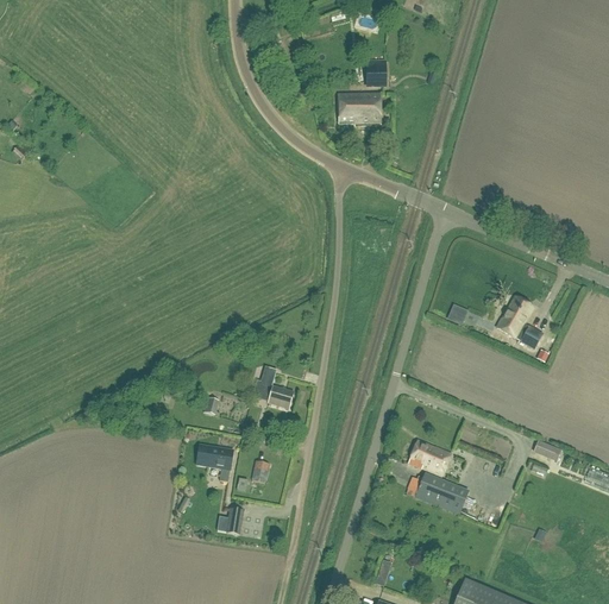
[(385,86),(384,57),(365,58),(366,86),(385,86)]
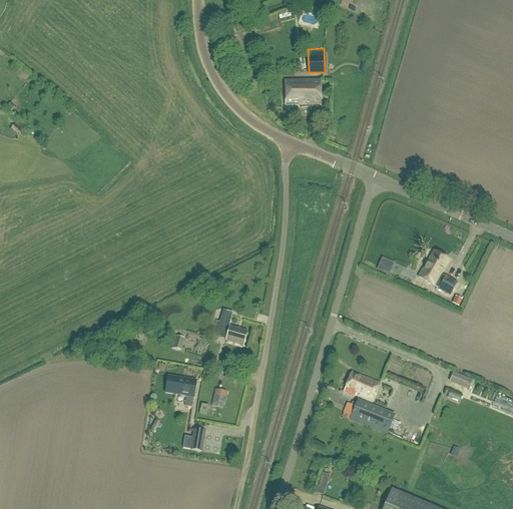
[(321,103),(321,77),(286,78),(286,102),(299,102),(299,103),(321,103)]
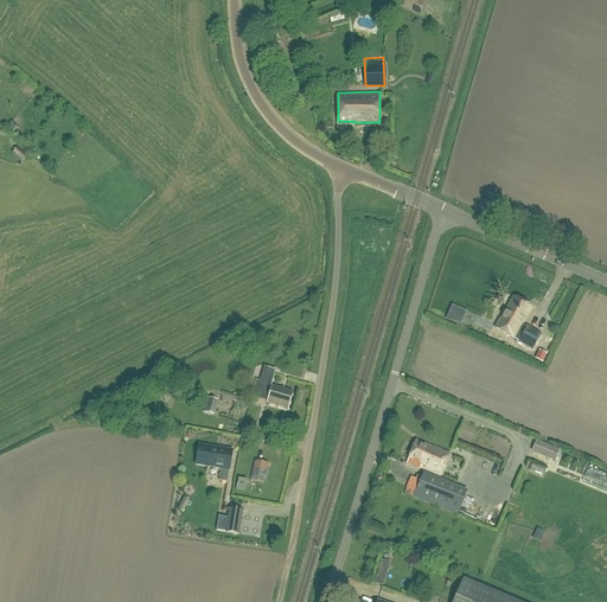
[(27,151),(19,142),(13,148),(21,157),(27,151)]
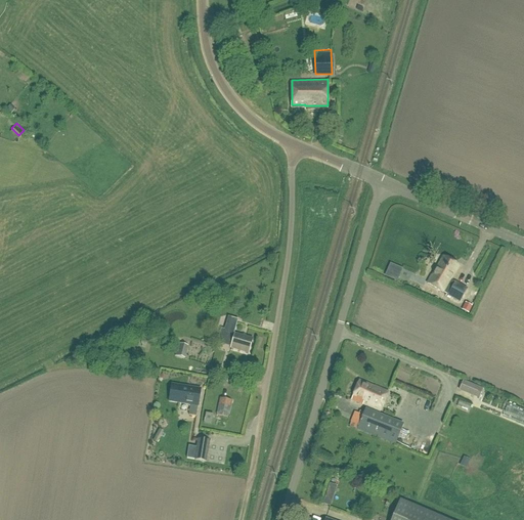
[(432,274),(431,274),(427,282),(444,291),(445,289),(448,291),(448,292),(461,299),(468,287),(454,279),(450,277),(457,263),(443,255),(432,274)]
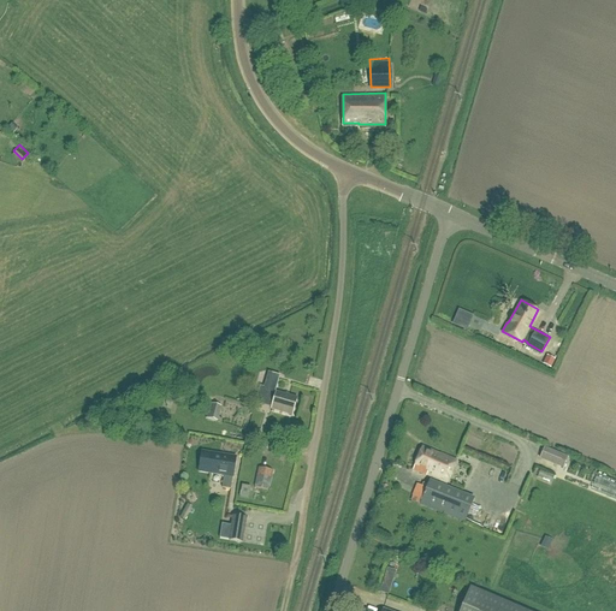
[(545,361),(552,365),(557,356),(550,351),(545,361)]
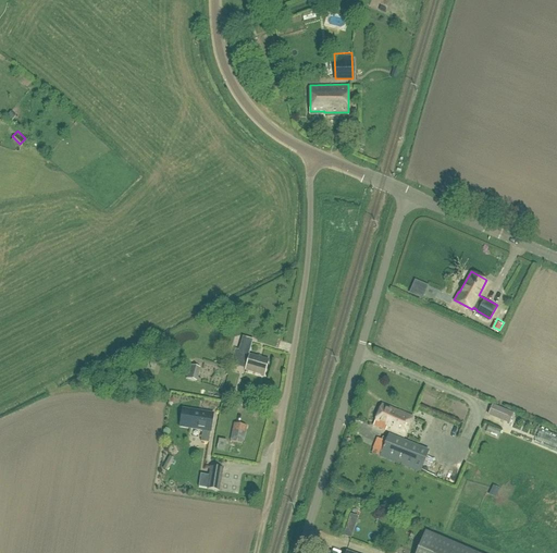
[(231,361),(246,366),(246,367),(265,373),(270,358),(251,352),(250,354),(248,353),(252,336),(243,334),(238,348),(235,347),(231,361)]
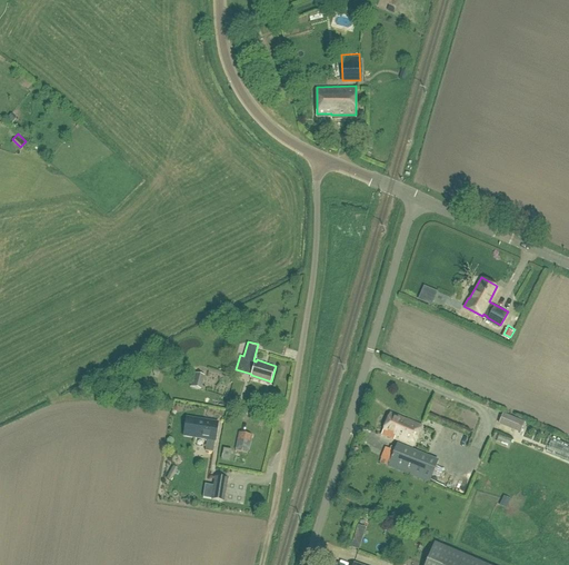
[(195,383),(205,384),(206,372),(196,370),(195,383)]
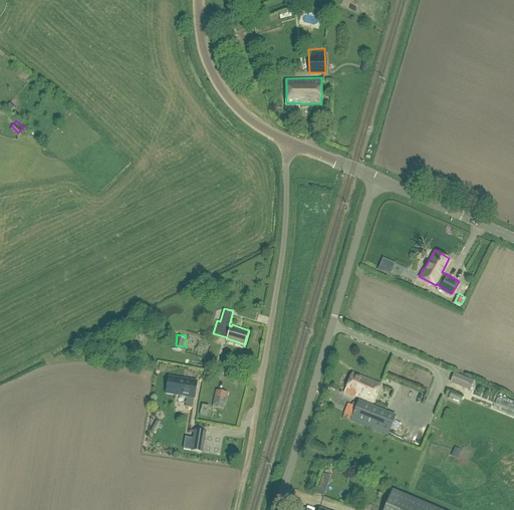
[(367,376),(352,370),(343,391),(355,396),(355,393),(372,400),(381,380),(368,374),(367,376)]
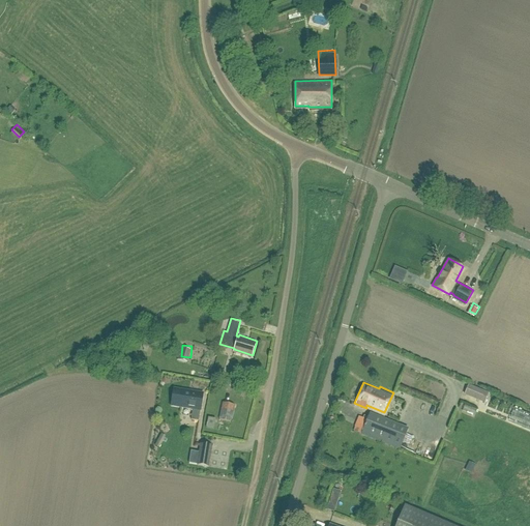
[(170,404),(193,407),(190,417),(199,418),(200,408),(203,390),(183,387),(173,386),(170,404)]
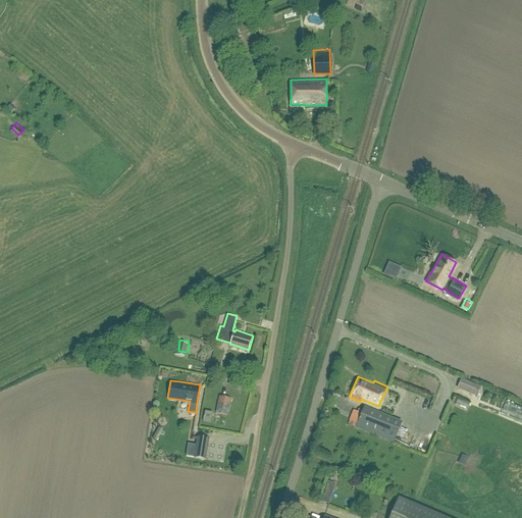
[(477,397),(499,405),(503,396),(480,386),(477,397)]
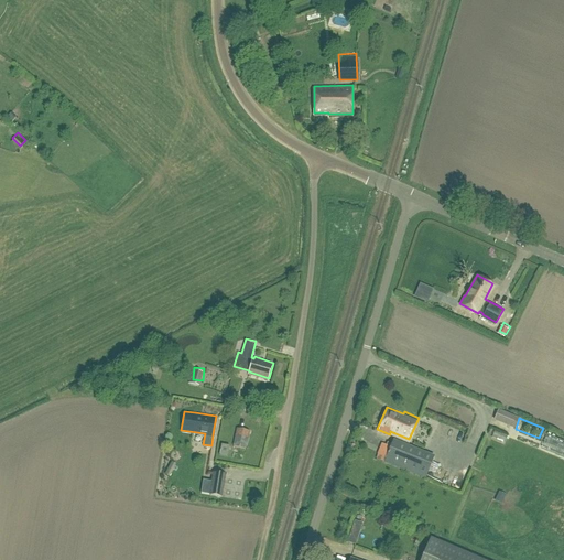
[(236,444),(248,448),(251,428),(239,426),(236,444)]
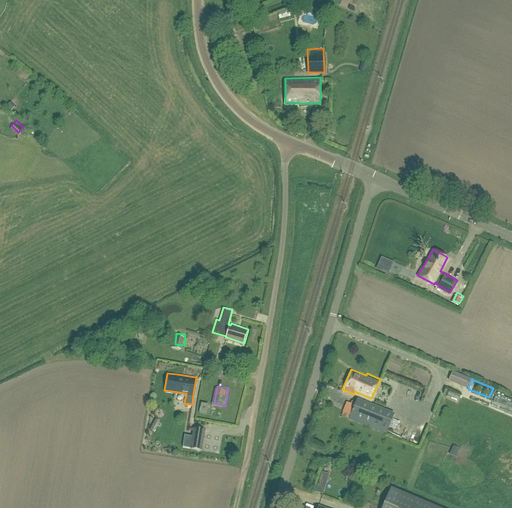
[(356,400),(349,417),(387,432),(394,415),(356,400)]
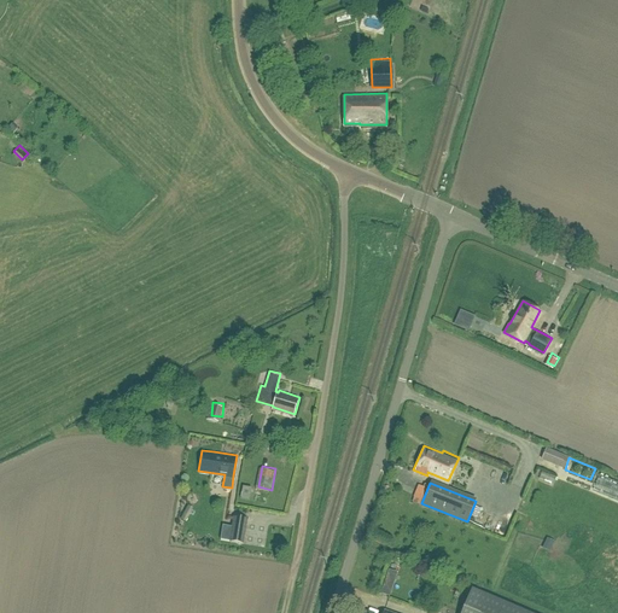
[(228,538),(243,541),(248,517),(233,514),(231,524),(222,523),(220,537),(228,538)]
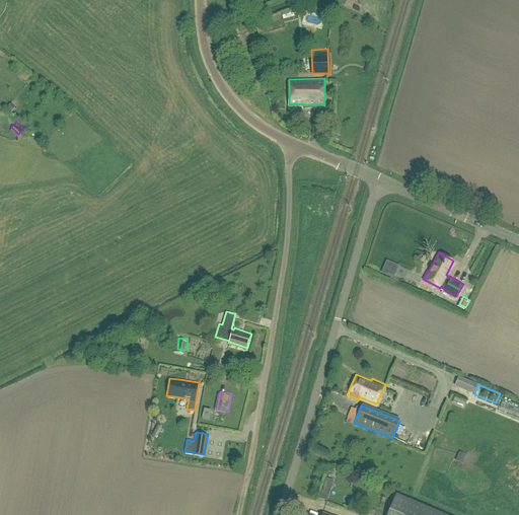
[(506,488),(513,492),(516,486),(509,482),(506,488)]
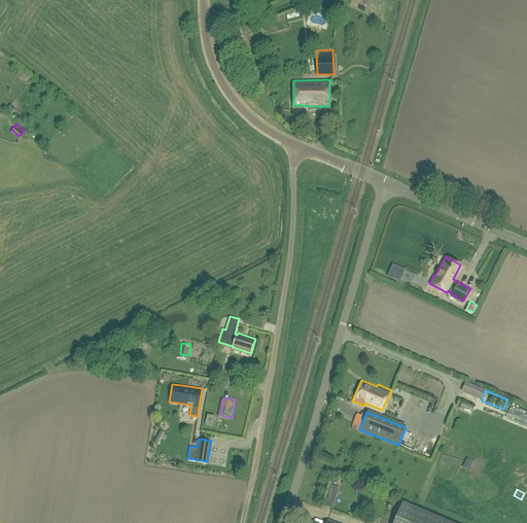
[(457,522),(401,499),(390,522),(457,522)]
